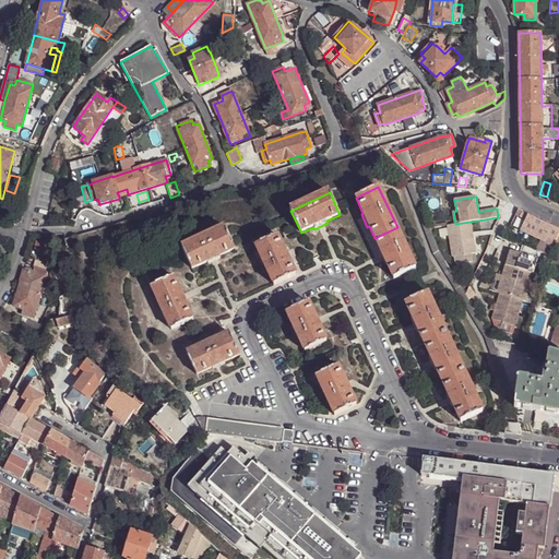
[(558,229),(540,222),(528,215),(527,217),(521,228),(554,246),(556,241),(558,235),(558,229)]
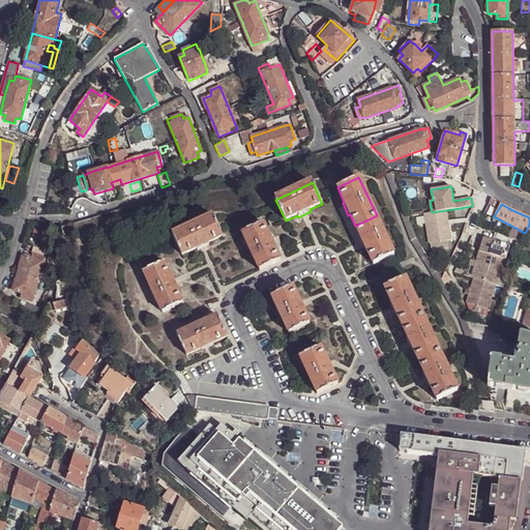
[(450,240),(446,210),(432,212),(424,214),(429,243),(431,243),(432,247),(433,251),(447,248),(446,240),(450,240)]
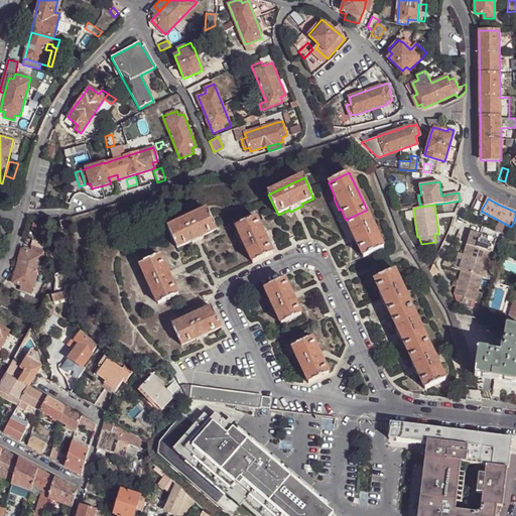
[(205,238),(204,237),(218,230),(208,210),(168,228),(177,249),(191,242),(192,244),(205,238)]
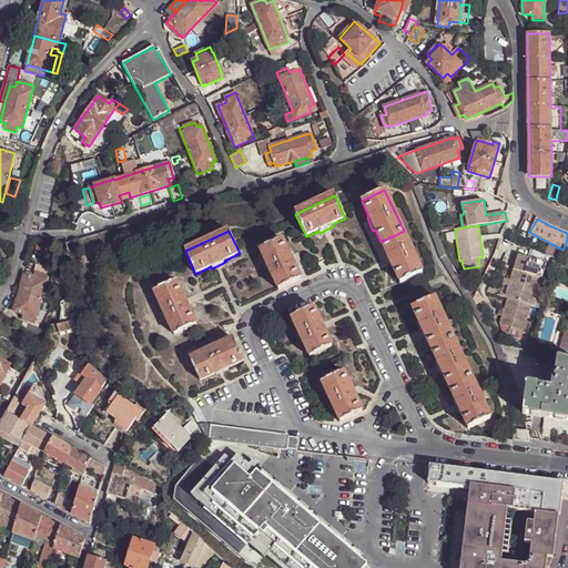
[(391,269),(393,267),(401,283),(423,272),(404,231),(381,242),(386,255),(385,255),(391,269)]
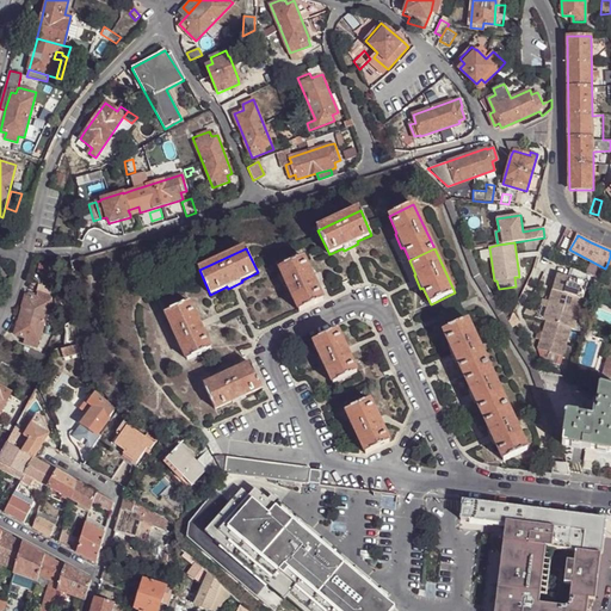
[(323,301),(318,287),(319,285),(313,270),(310,271),(304,258),(279,269),(300,312),(323,301)]
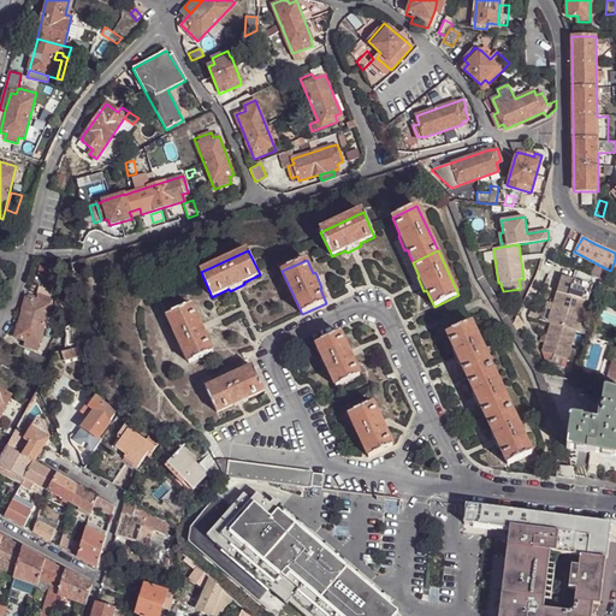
[(557,294),(554,306),(552,313),(549,325),(552,326),(544,354),(568,361),(576,333),(579,333),(596,278),(578,268),(573,282),(566,279),(561,295),(557,294)]
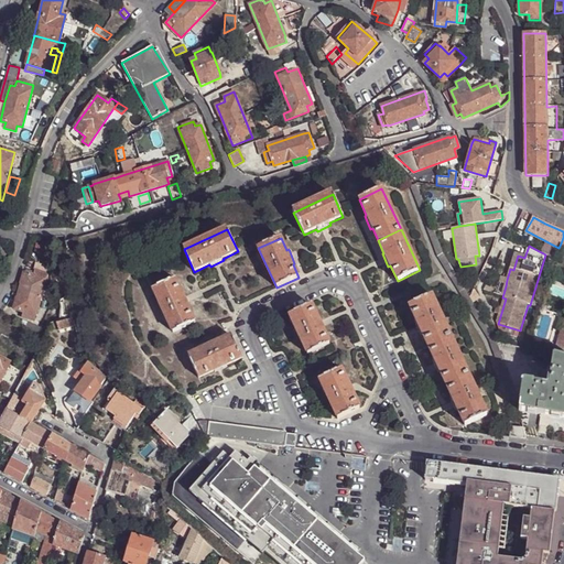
[(553,258),(550,270),(555,271),(560,260),(553,258)]
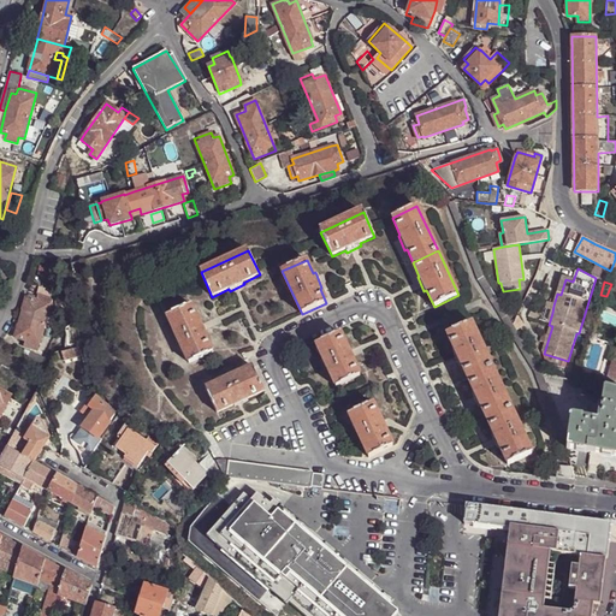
[(39,295),(52,298),(53,291),(40,288),(37,295),(39,295)]
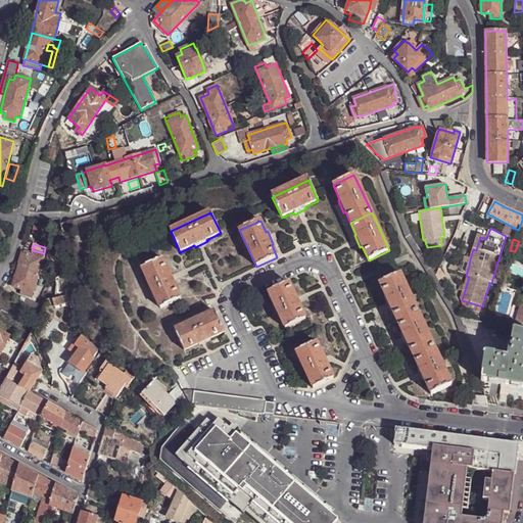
[(31,297),(44,253),(33,250),(32,255),(24,253),(13,287),(22,289),(21,294),(31,297)]
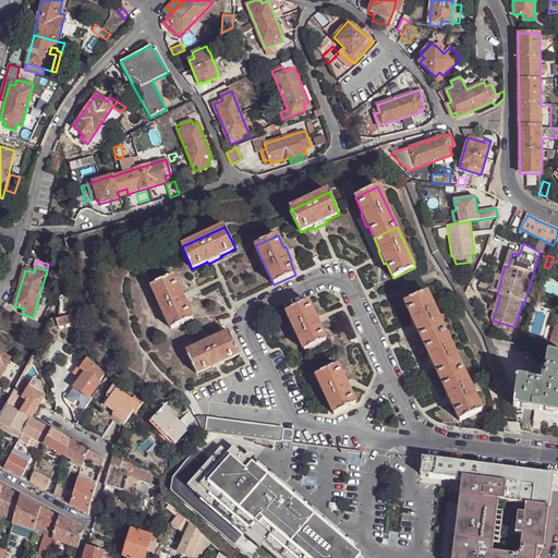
[(182,290),(181,291),(173,276),(152,287),(172,329),(194,319),(186,304),(189,303),(182,290)]
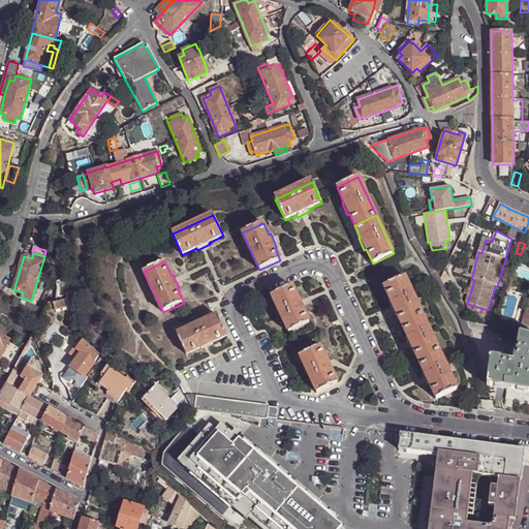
[(384,289),(391,302),(389,303),(395,315),(397,314),(402,325),(423,316),(406,280),(384,289)]
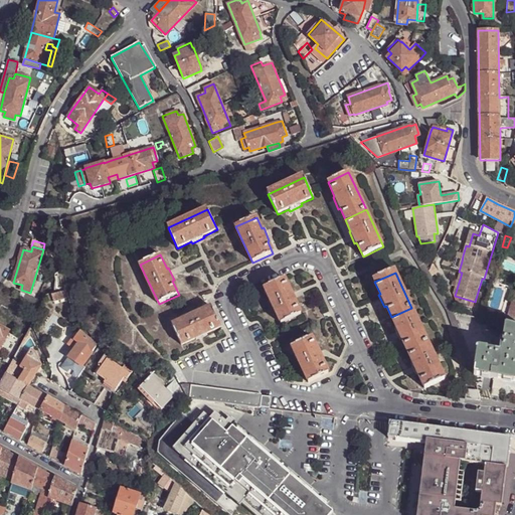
[(302,315),(296,302),(298,302),(292,289),(290,290),(285,279),(265,288),(281,324),(302,315)]
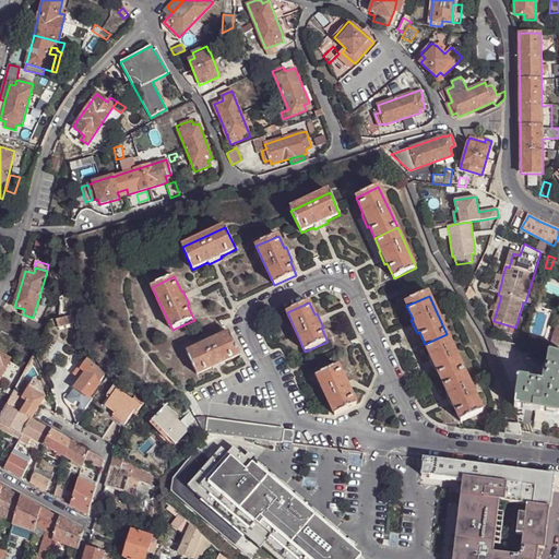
[(31,340),(15,332),(16,332),(6,325),(2,332),(1,331),(0,332),(0,379),(20,341),(28,345),(31,340)]
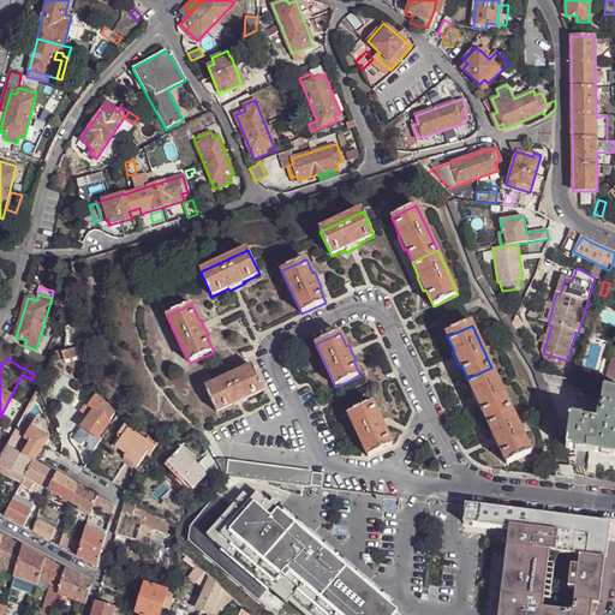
[(249,401),(248,399),(264,392),(252,366),(206,389),(216,413),(233,406),(234,407),(249,401)]
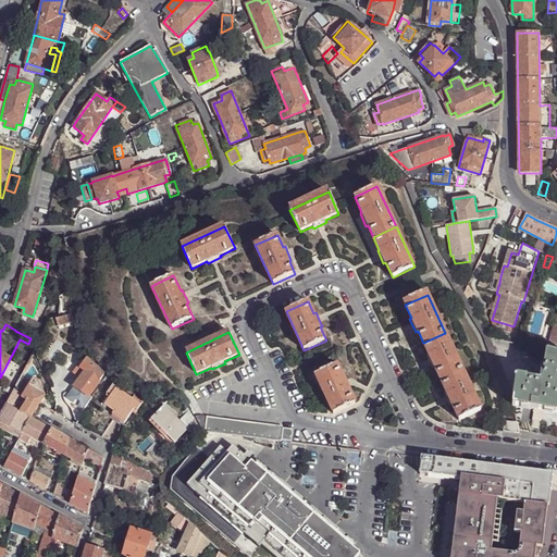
[(423,343),(429,356),(428,356),(433,369),(435,369),(441,381),(463,370),(445,333),(423,343)]
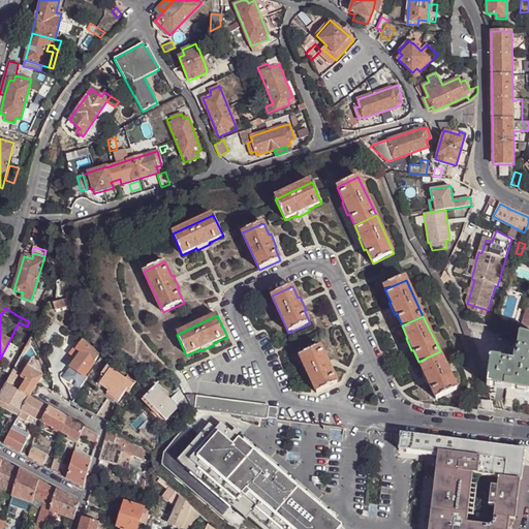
[(528,337),(520,336),(520,335),(515,366),(499,363),(500,361),(491,359),(490,359),(490,360),(489,360),(489,361),(491,362),(487,385),(528,392),(528,337)]
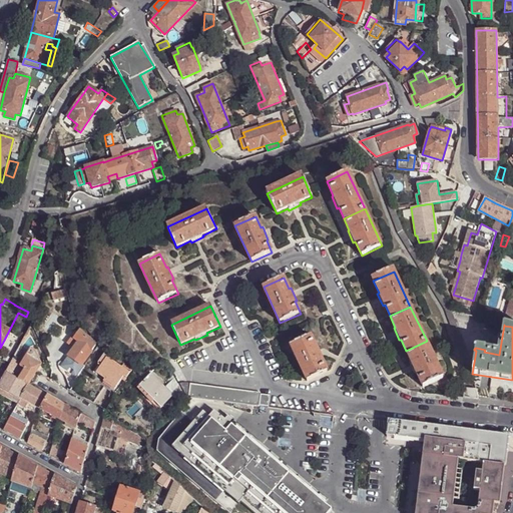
[(96,346),(81,332),(76,340),(73,337),(68,344),(74,348),(61,367),(67,372),(70,368),(74,371),(71,374),(76,377),(84,366),(82,365),(96,346)]
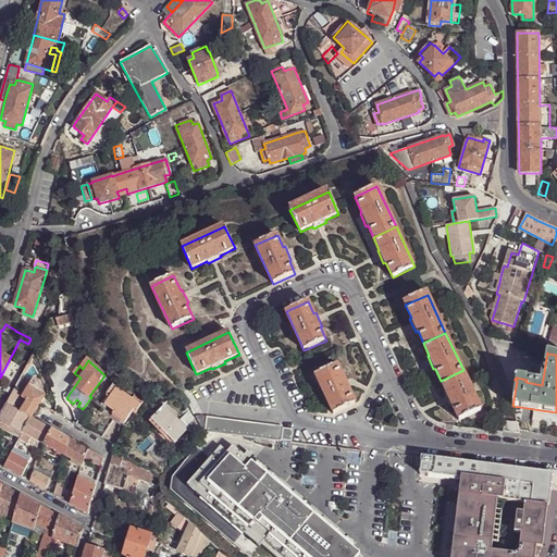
[(356,404),(349,391),(351,390),(345,376),(344,378),(337,364),(316,375),(334,415),(356,404)]
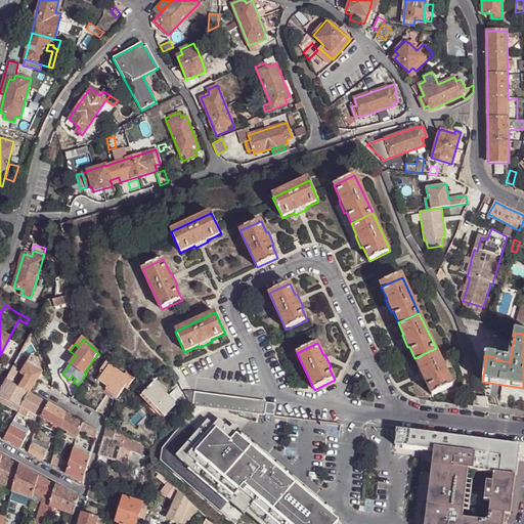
[(415,358),(420,369),(419,370),(424,383),(426,382),(432,396),(453,386),(436,348),(415,358)]
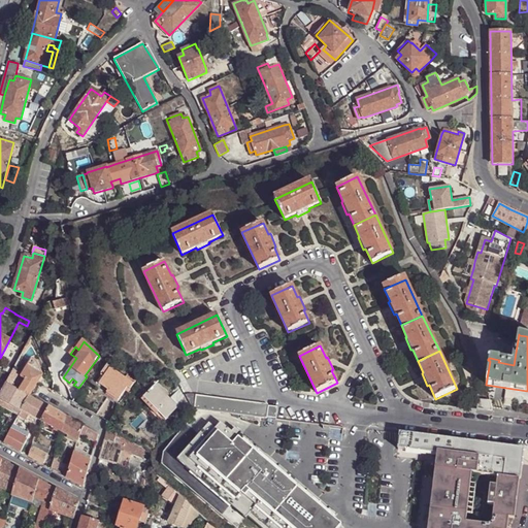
[(24,381),(20,391),(29,396),(30,396),(37,383),(40,375),(34,362),(29,359),(19,378),(24,381)]
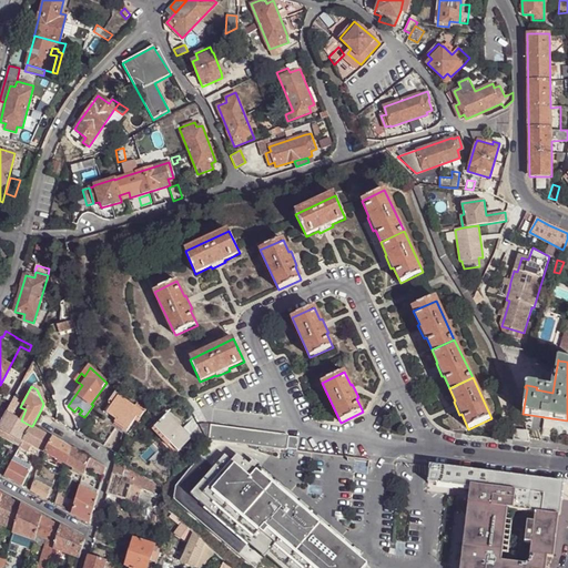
[(115,422),(129,429),(138,416),(140,417),(145,408),(137,403),(134,406),(114,393),(109,402),(112,404),(107,413),(117,419),(115,422)]
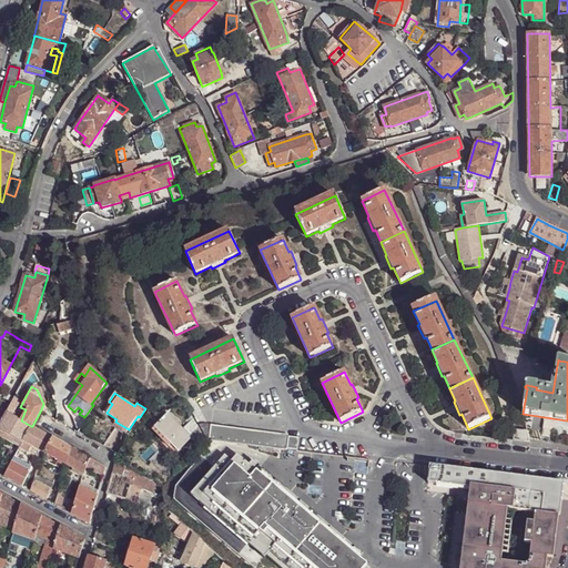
[(21,421),(7,413),(0,424),(0,429),(22,444),(31,426),(21,421)]
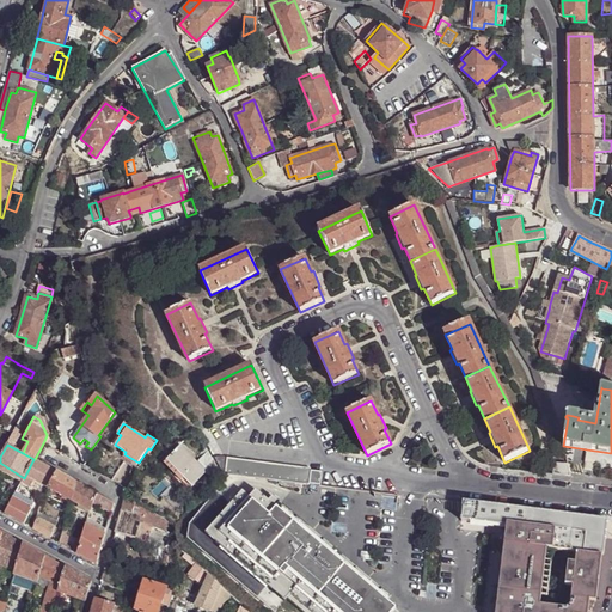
[(204,471),(215,459),(210,450),(197,464),(179,448),(166,464),(193,488),(207,472),(204,471)]
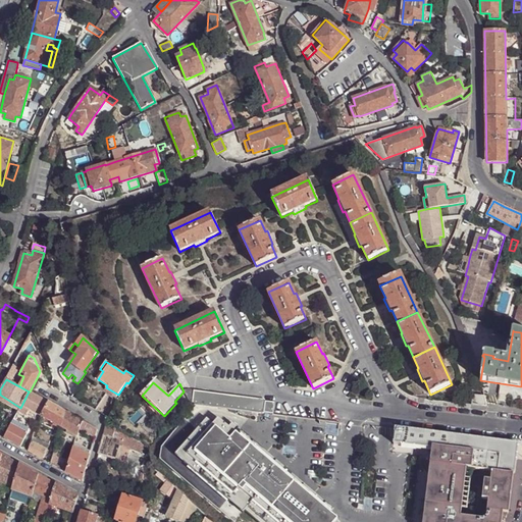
[(115,399),(118,395),(106,387),(103,392),(115,399)]
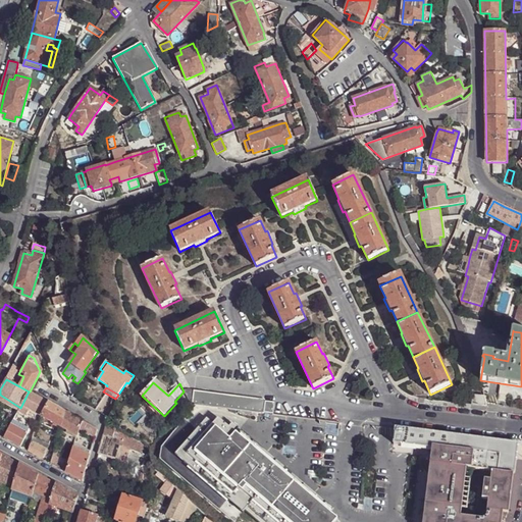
[(29,392),(20,408),(18,412),(17,413),(25,417),(29,410),(41,417),(48,403),(30,392),(29,392)]
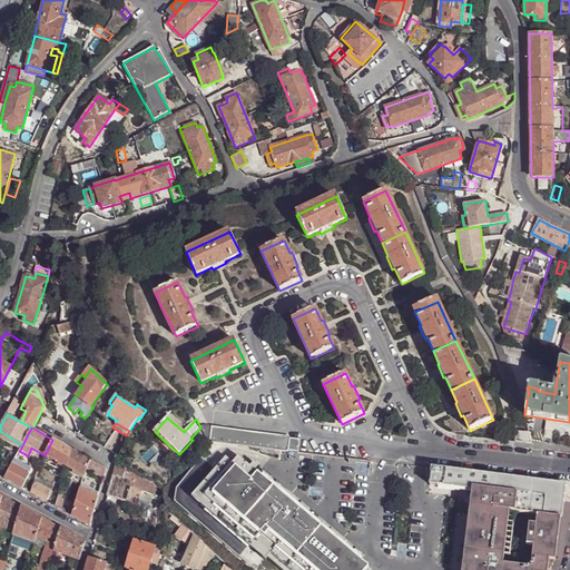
[(290,436),(209,428),(206,428),(200,428),(208,441),(297,452),(298,440),(290,439),(290,436)]
